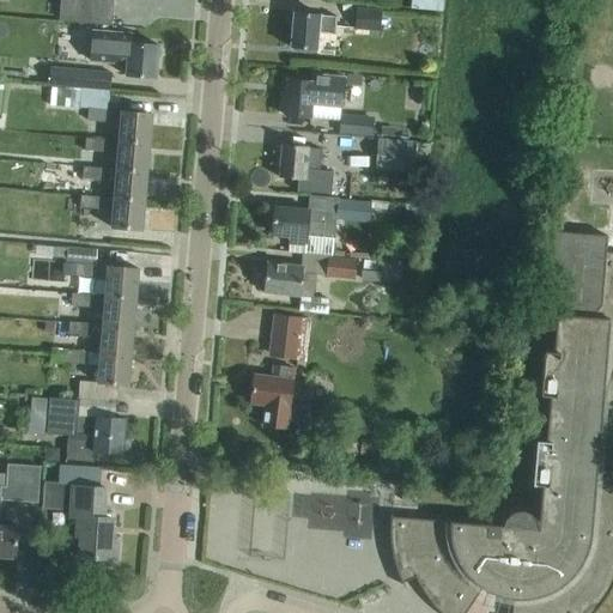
[(59,0),(58,22),(110,26),(113,0),(59,0)]
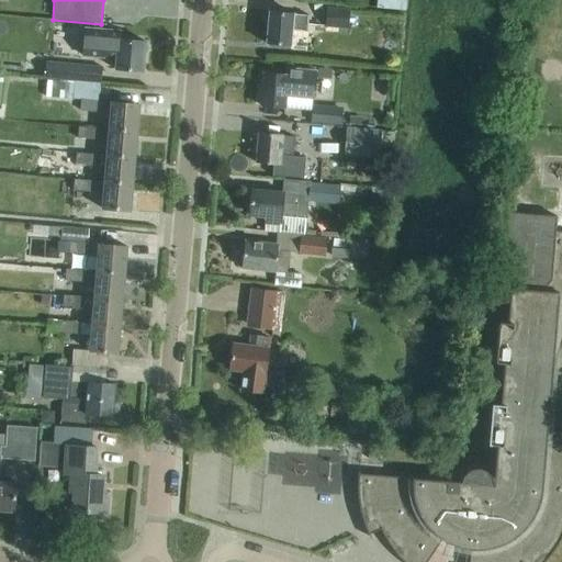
[(386,0),(386,10),(404,11),(405,0),(386,0)]
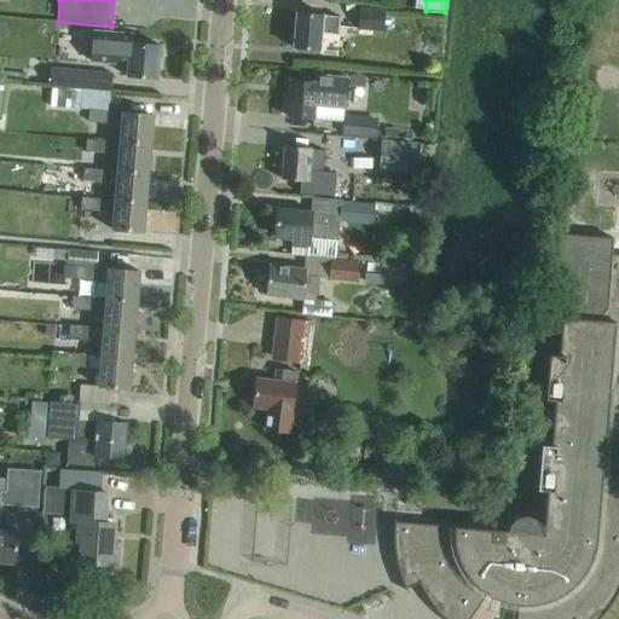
[(359,10),(358,32),(383,34),(385,11),(359,10)]
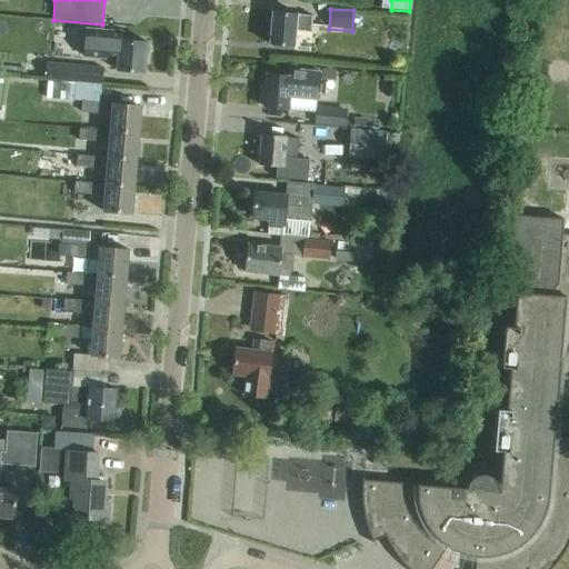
[(295,31),(310,33),(311,17),(296,16),(296,15),(271,12),(269,45),(293,47),(295,31)]
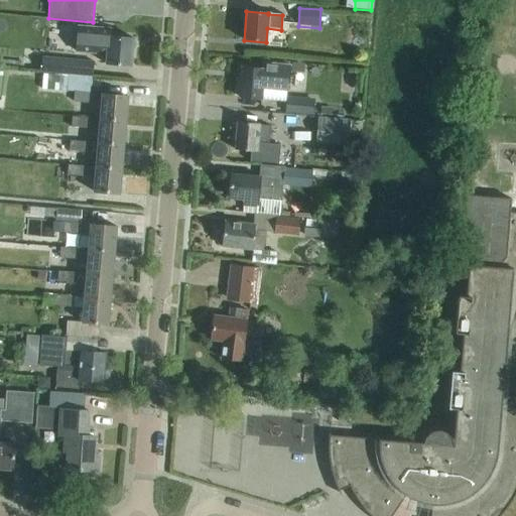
[(132,38),(110,36),(111,30),(77,27),(75,52),(106,55),(105,65),(130,67),(132,38)]
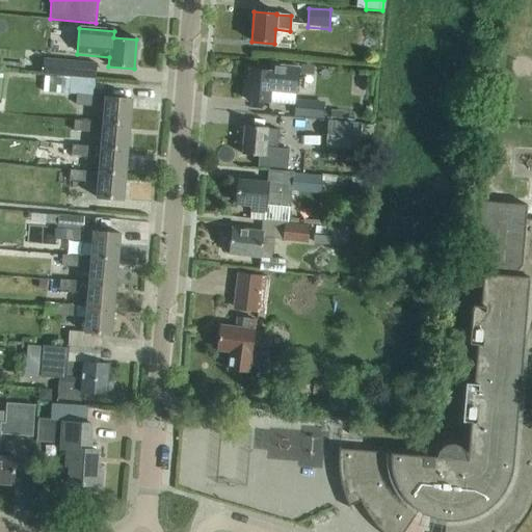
[(61,77),(95,79),(96,64),(62,61),(61,77)]
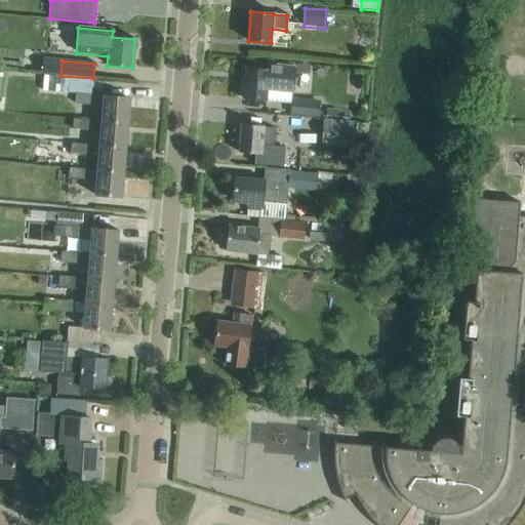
[(268,65),(268,72),(246,70),(243,99),(266,102),(267,90),(292,93),(294,68),(268,65)]
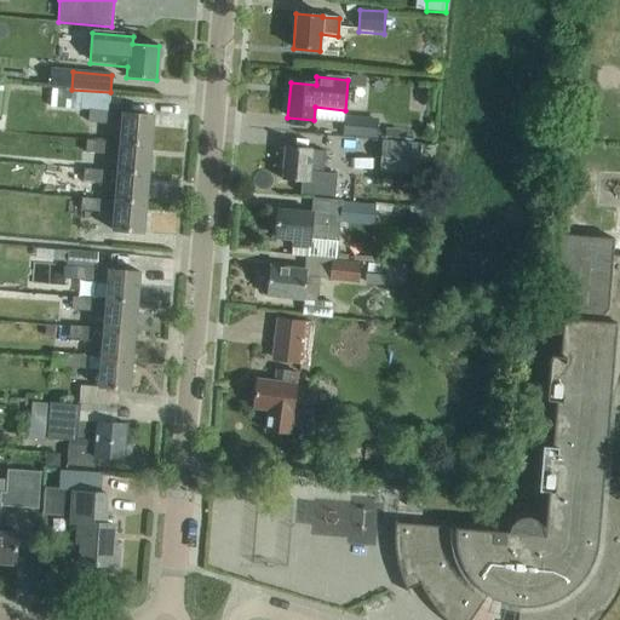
[(110,125),(112,113),(90,110),(89,122),(110,125)]
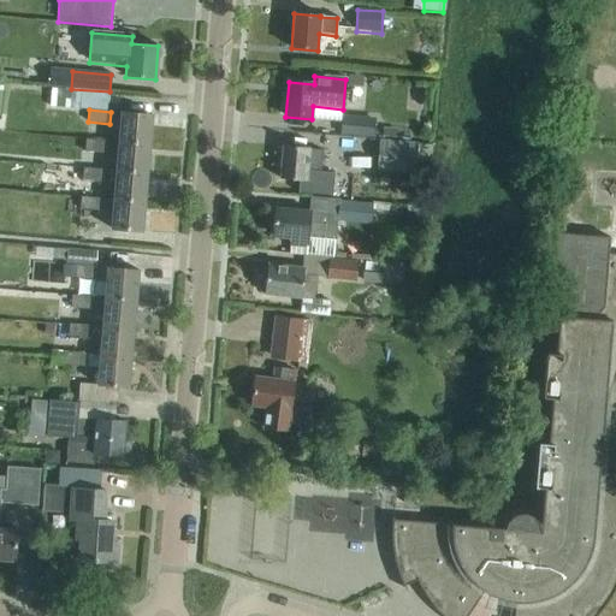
[(152,116),(120,113),(120,124),(118,143),(149,147),(152,116)]
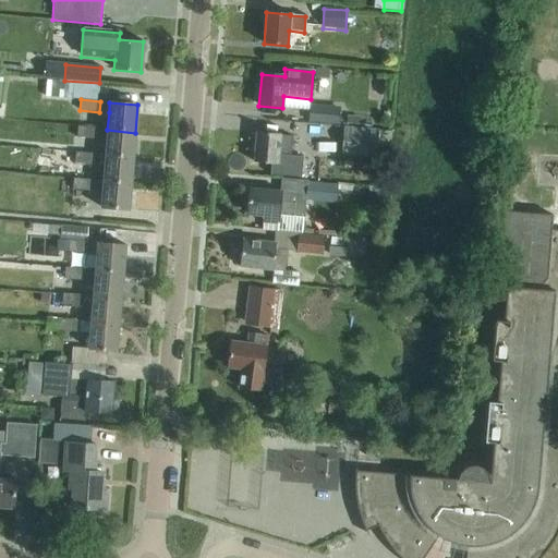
[(339,125),(340,109),(308,107),(307,123),(339,125)]
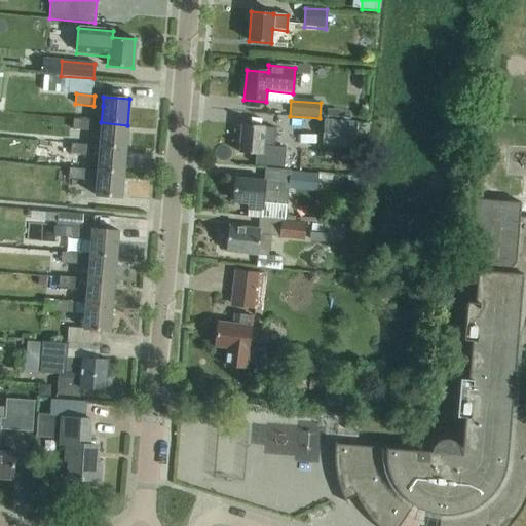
[(91,130),(92,121),(74,120),(73,129),(91,130)]
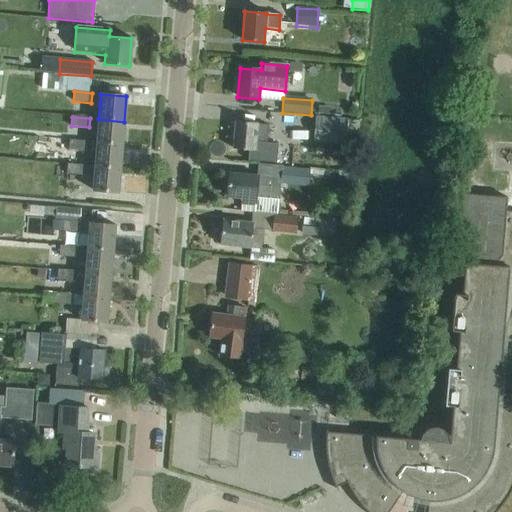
[(345,145),(358,146),(360,122),(348,121),(348,120),(315,117),(312,143),(345,146),(345,145)]
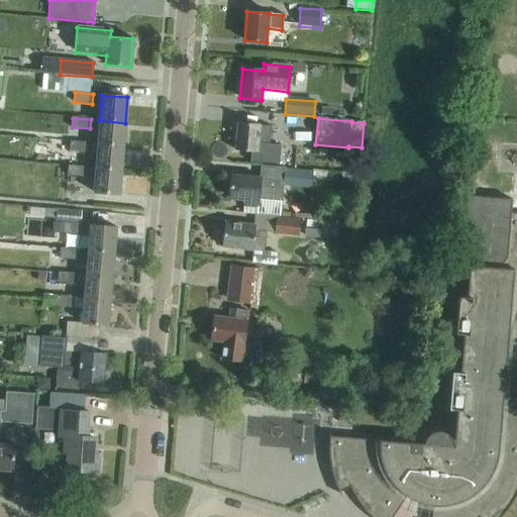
[(99,120),(98,129),(97,144),(123,147),(125,123),(99,120)]
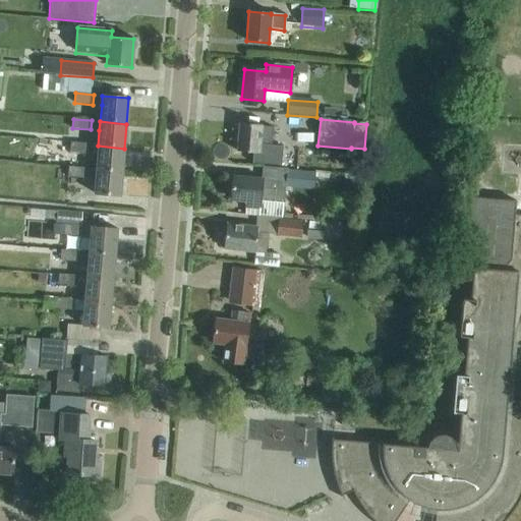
[(282,148),(270,147),(272,128),(261,127),(262,125),(239,123),(236,152),(253,154),(252,164),(281,166),(282,148)]
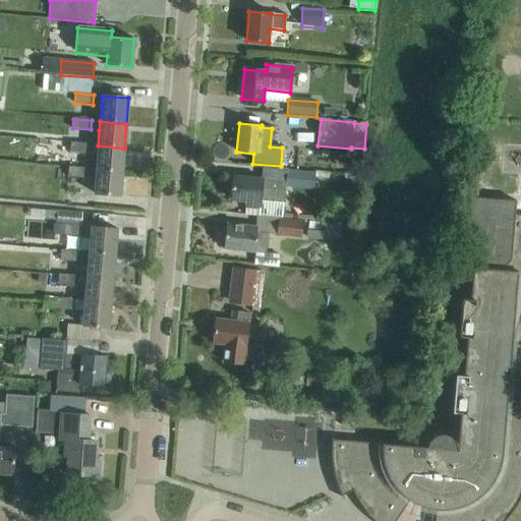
[(98,146),(71,143),(71,153),(97,155),(96,169),(122,171),(124,149),(98,146)]
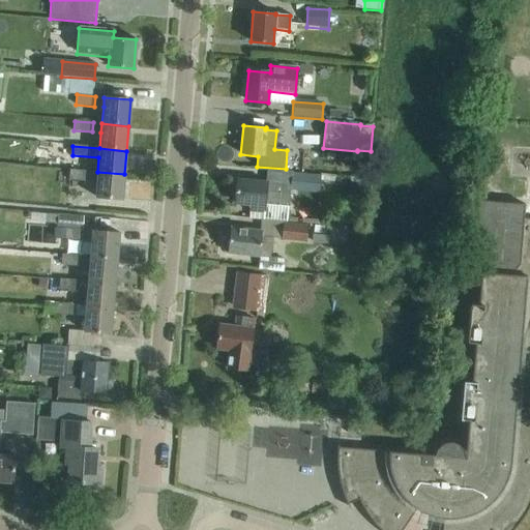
[(69,169),(68,180),(88,181),(89,171),(69,169)]
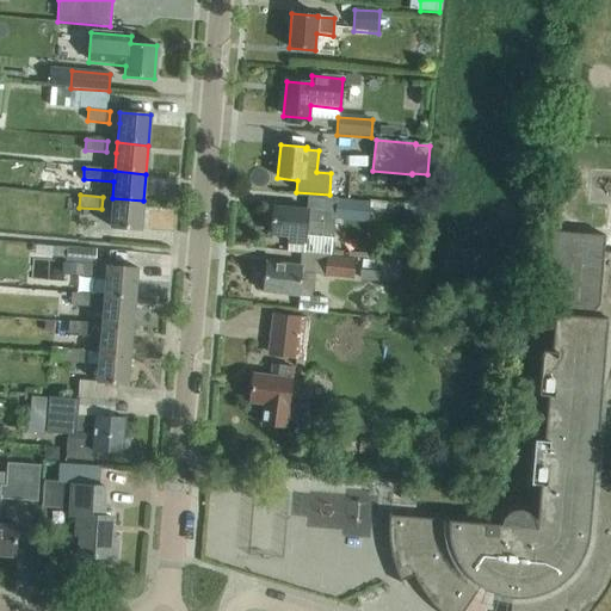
[(368,222),(369,202),(335,201),(337,198),(309,196),(308,210),(306,236),(332,239),(334,218),(368,222)]
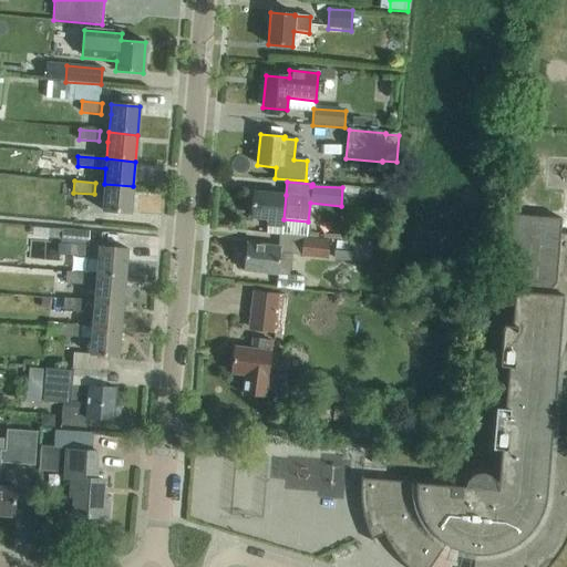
[(133,186),(104,184),(102,212),(131,214),(133,186)]
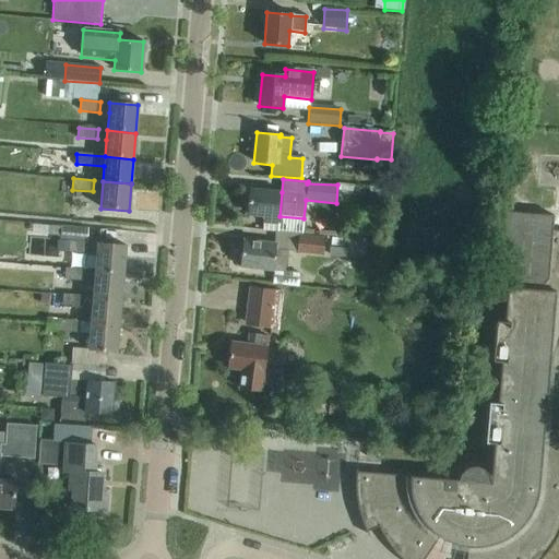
[(280,216),(282,192),(249,190),(247,214),(280,216)]
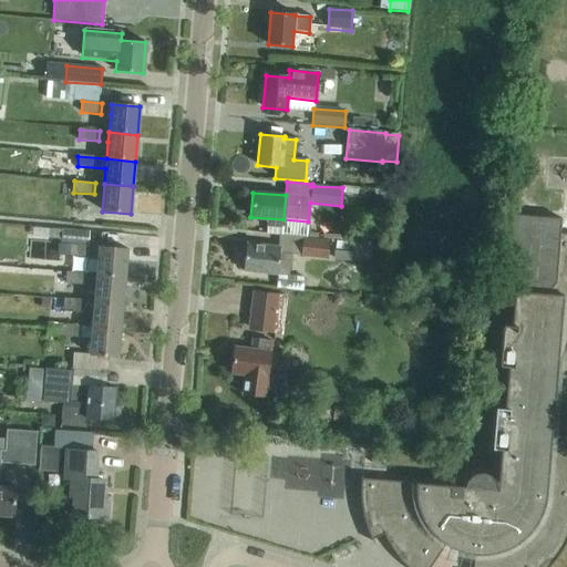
[(374,196),(373,209),(391,212),(392,197),(374,196)]
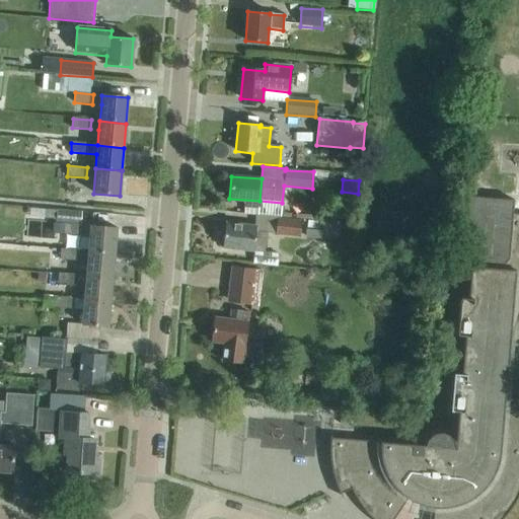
[(455,440),(453,442),(452,439),(451,436),(449,433),(446,431),(443,430),(440,429),(437,429),(434,430),(431,432),(428,434),(426,437),(425,440),(425,443),(425,446),(331,438),(331,437),(330,436),(329,444),(329,452),(330,460),(331,467),(332,475),(336,484),(338,491),(342,498),(343,497),(341,495),(351,490),(354,496),(358,502),(362,508),(367,513),(371,518),(394,518),(408,499),(421,504),(434,508),(432,518),(503,518),(507,515),(511,509),(515,502),(518,495),(518,494),(518,406),(516,403),(511,398),(517,395),(518,397),(518,396),(516,389),(514,381),(512,373),(511,365),(511,356),(511,348),(512,340),(514,330),(517,322),(518,316),(518,215),(512,214),(513,201),(468,197),(462,268),(470,269),(467,299),(459,298),(456,337),(464,337),(461,375),(453,374),(450,412),(457,413),(455,440)]
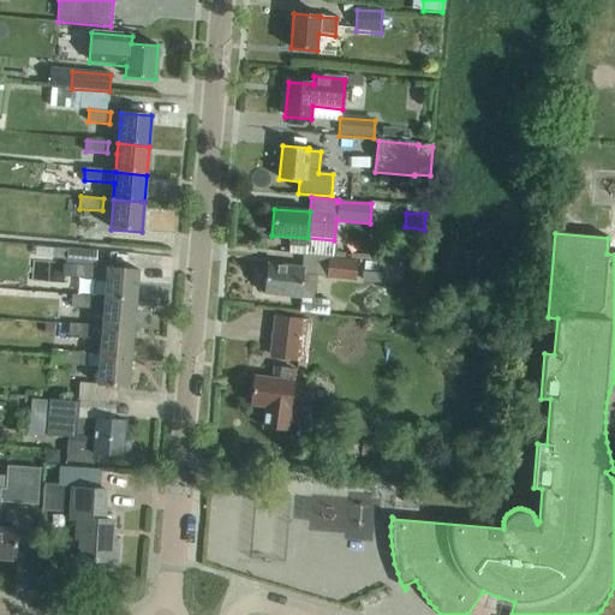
[(66,264),(95,267),(96,254),(66,251),(66,264)]
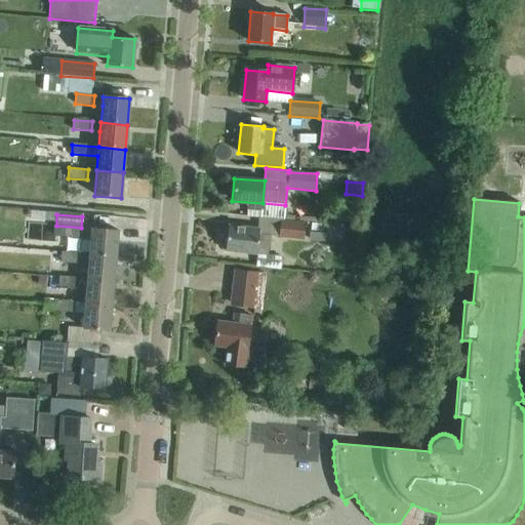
[(258,218),(257,230),(228,226),(225,251),(256,254),(255,268),(281,270),(282,257),(268,255),(270,236),(279,237),(279,239),(304,241),(305,224),(281,221),(282,220),(258,218)]
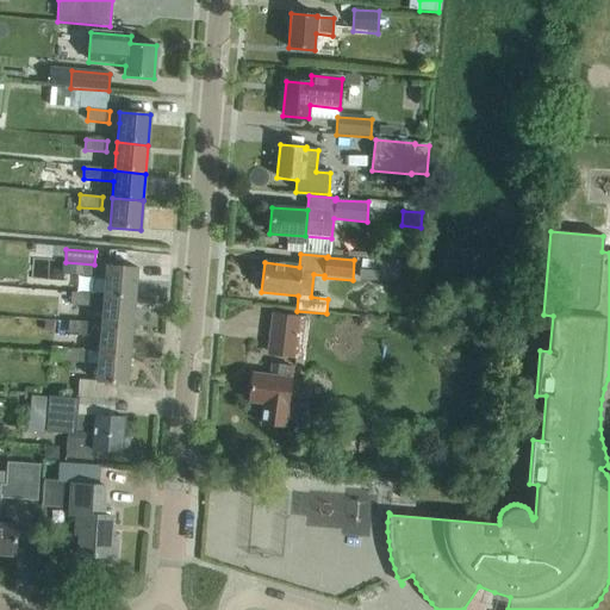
[(359,281),(398,285),(399,263),(361,261),(361,271),(360,271),(359,281)]
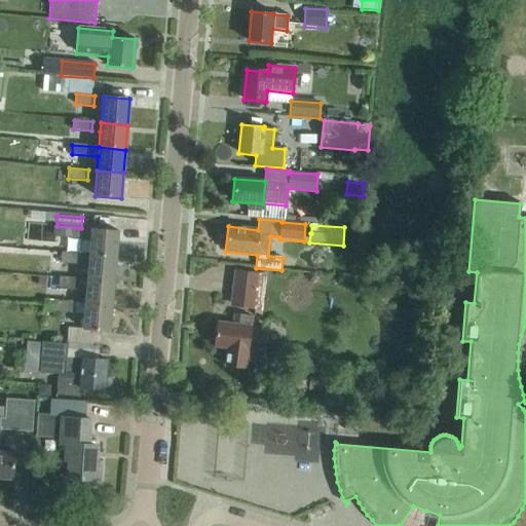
[(65,228),(65,237),(81,238),(82,229),(65,228)]
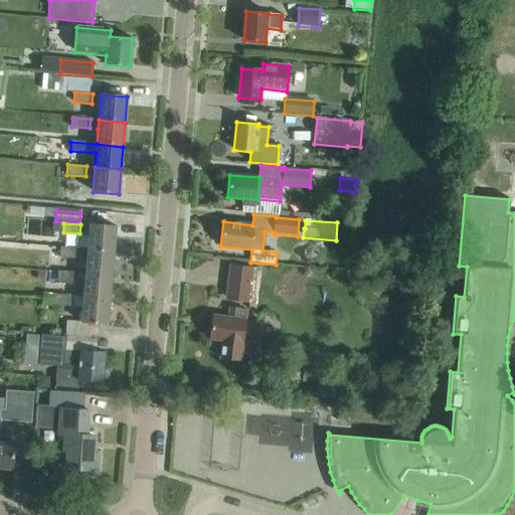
[(116,227),(91,224),(88,250),(114,252),(116,227)]
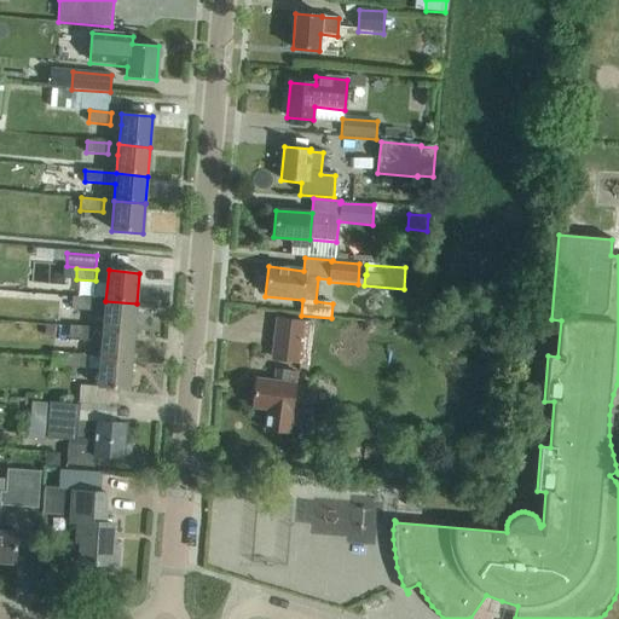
[(93,300),(74,299),(73,310),(93,311),(93,300)]
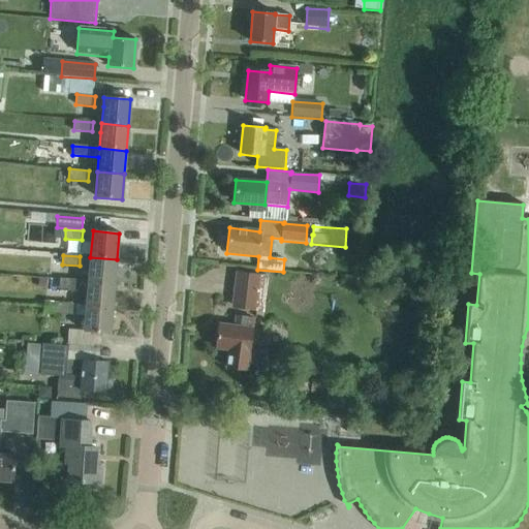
[(88,281),(115,283),(117,259),(90,257),(89,267),(88,280),(88,281)]
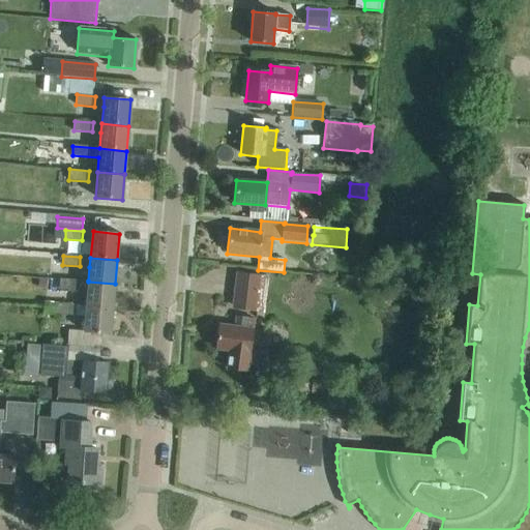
[(231,310),(264,314),(269,277),(236,272),(231,310)]
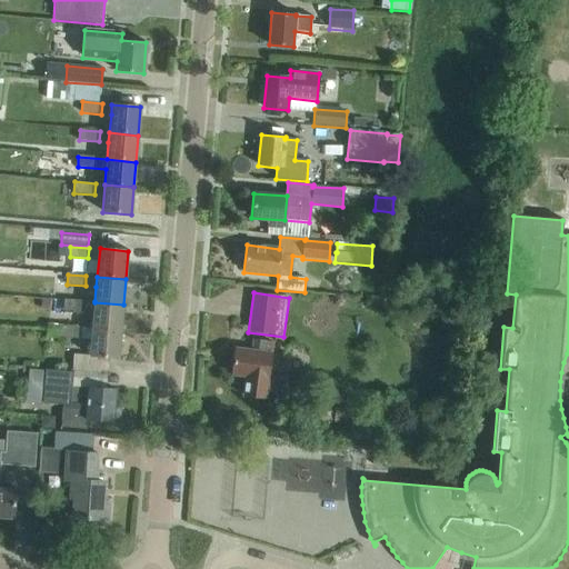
[(95,302),(95,301),(63,300),(63,311),(93,312),(92,329),(121,331),(123,305),(95,302)]
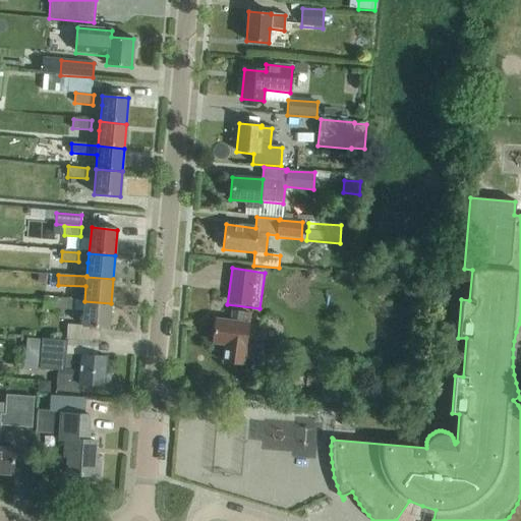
[(84,301),(56,298),(56,308),(83,311),(82,326),(108,328),(111,303),(84,301)]
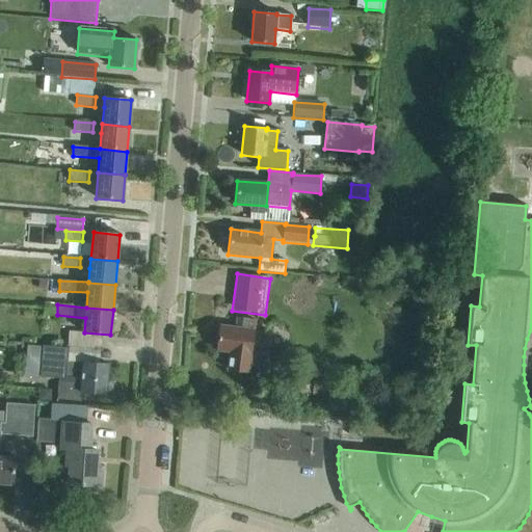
[(250,353),(255,320),(236,317),(235,328),(219,326),(216,350),(230,352),(228,370),(248,373),(265,375),(267,355),(250,353)]
